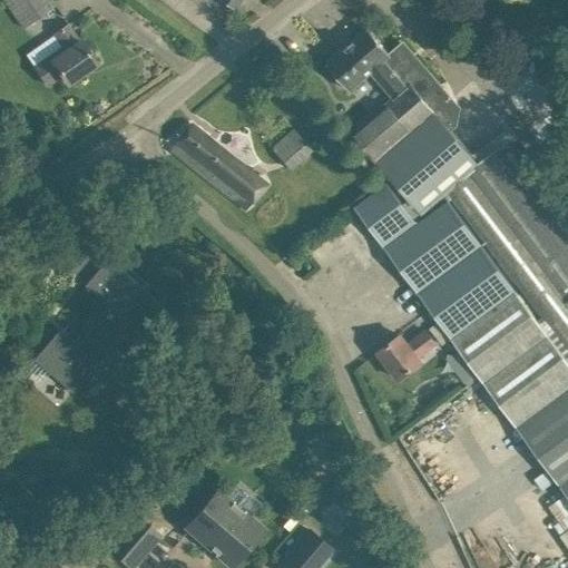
[(0,3),(21,30),(54,8),(48,0),(0,0),(0,3)]
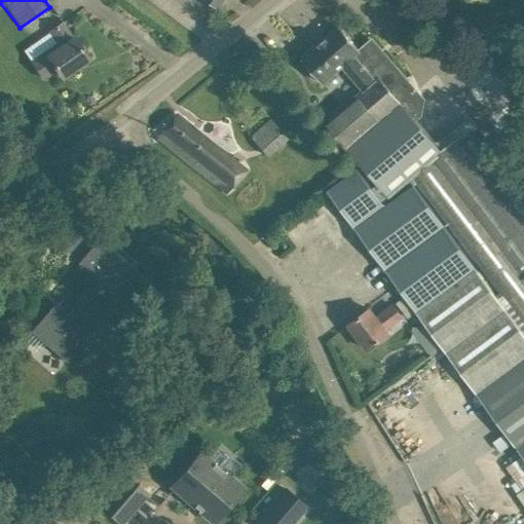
[(197,0),(215,11),(222,0),(197,0)]
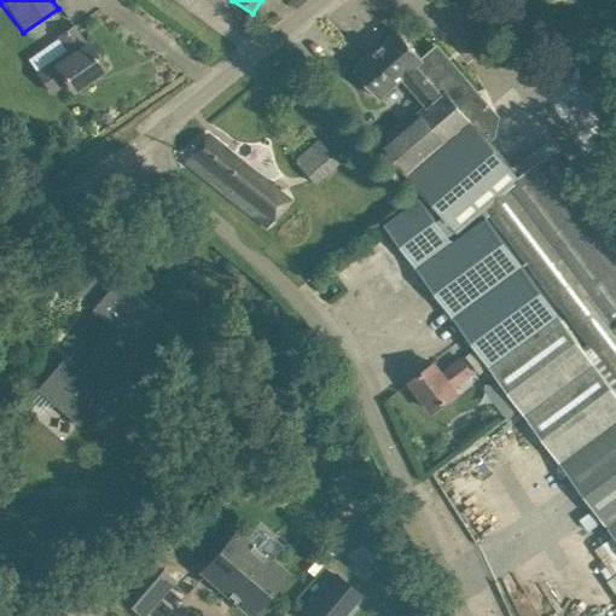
[(32,74),(47,96),(65,85),(71,93),(103,71),(73,28),(57,39),(64,51),(32,74)]
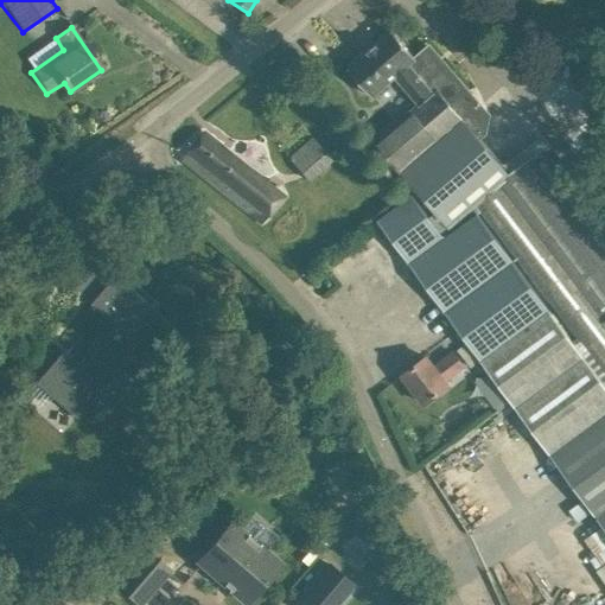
[(370,57),(350,75),(371,99),(394,80),(416,106),(432,93),(408,65),(413,61),(390,33),(373,49),(377,53),(371,58),(370,57)]
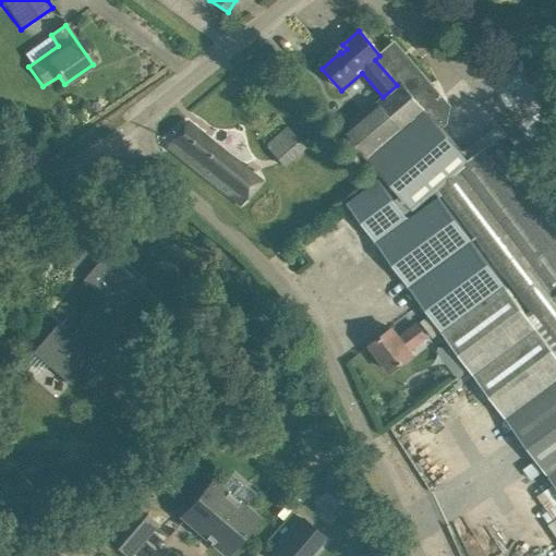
[(383,97),(343,132),(411,212),(439,188),(444,194),(437,201),(468,243),(406,289),(503,419),(555,491),(555,205),(503,136),(467,164),(439,127),(446,122),(447,108),(393,45),(379,56),(375,60),(397,85),(383,97)]
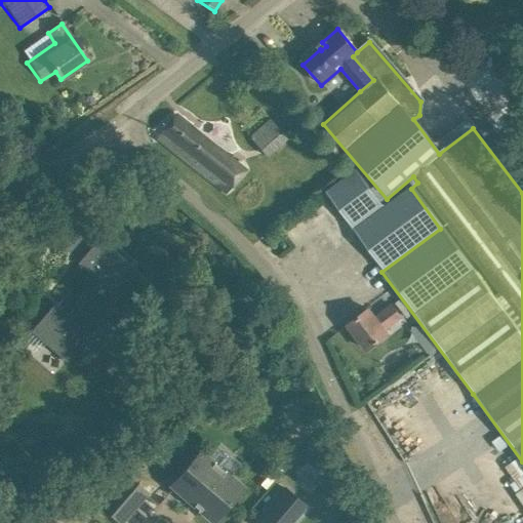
[(154,141),(224,195),(243,171),(173,116),(154,141)]
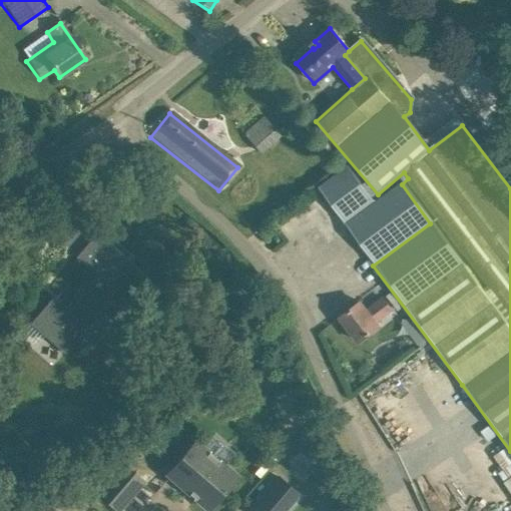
[(248,128),(241,135),(259,154),(266,147),(248,128)]
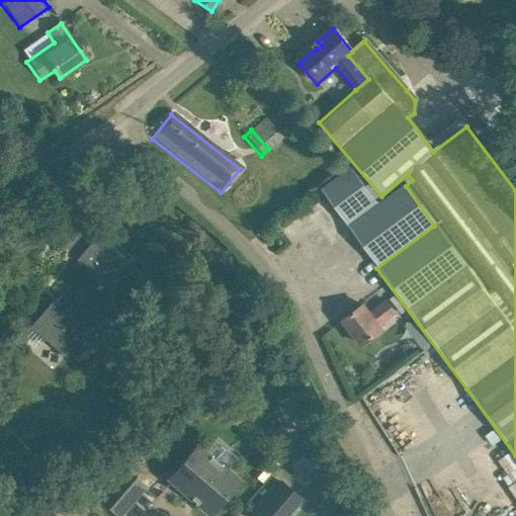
[(353,168),(321,191),(360,245),(376,268),(434,226),(406,186),(380,205),(353,168)]
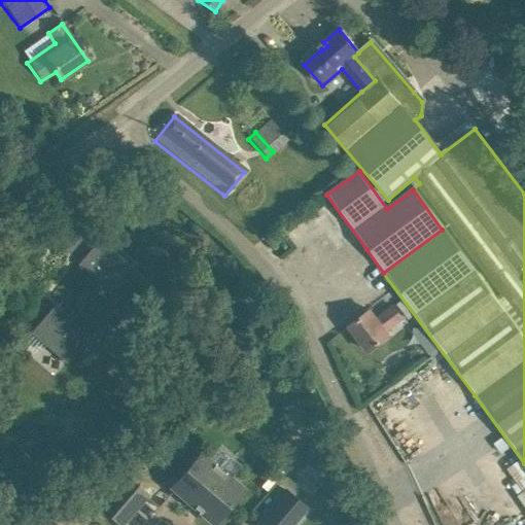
[(93,354),(100,346),(113,330),(103,321),(110,312),(108,309),(128,286),(117,278),(128,267),(99,242),(78,266),(99,283),(90,293),(86,291),(74,306),(78,310),(67,323),(51,310),(35,329),(43,337),(39,341),(62,359),(66,355),(76,364),(88,350),(93,354)]
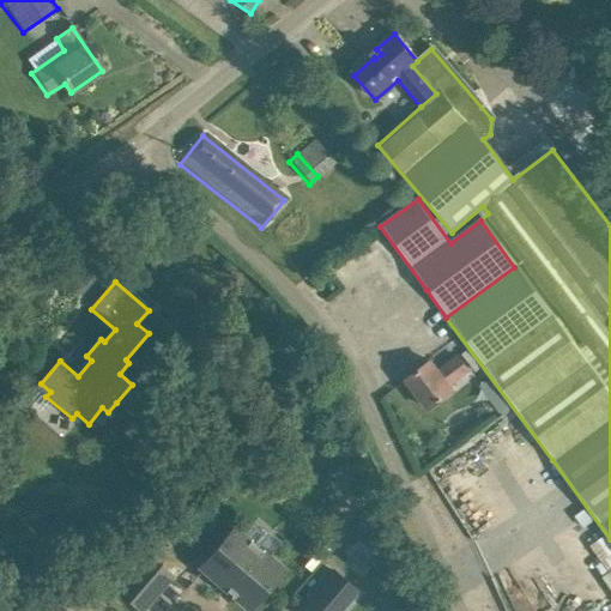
[(405,381),(428,410),(453,391),(452,387),(469,374),(457,360),(440,373),(430,361),(405,381)]
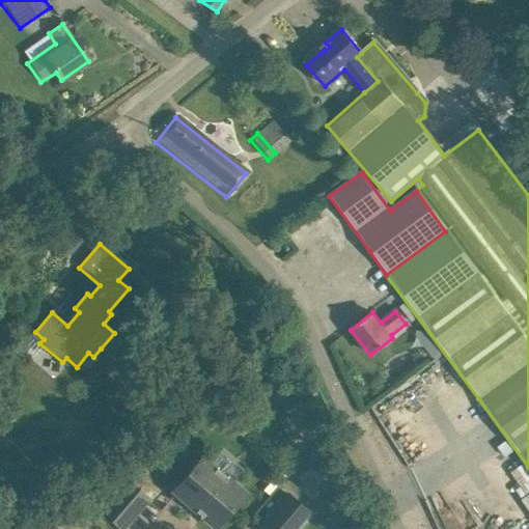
[(441,351),(423,327),(412,335),(429,358),(430,358),(439,352),(441,351)]
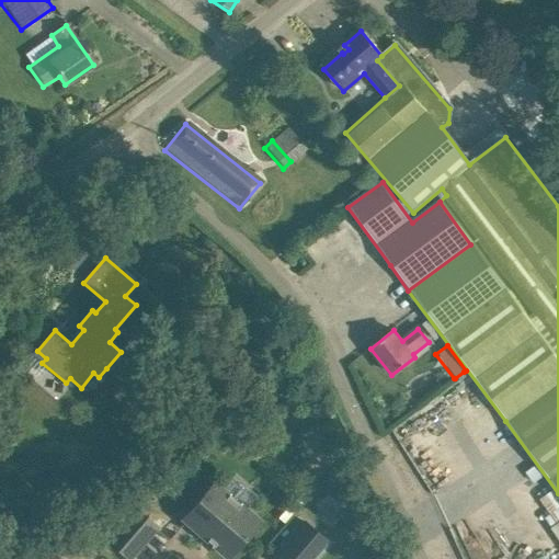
[(181,520),(225,558),(227,558),(257,522),(213,483),(181,520)]
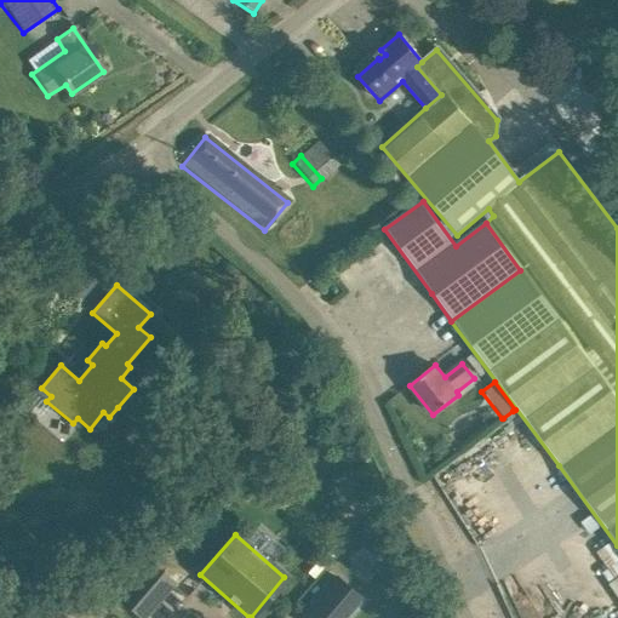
[(115,599),(138,617),(143,617),(172,584),(147,561),(115,599)]
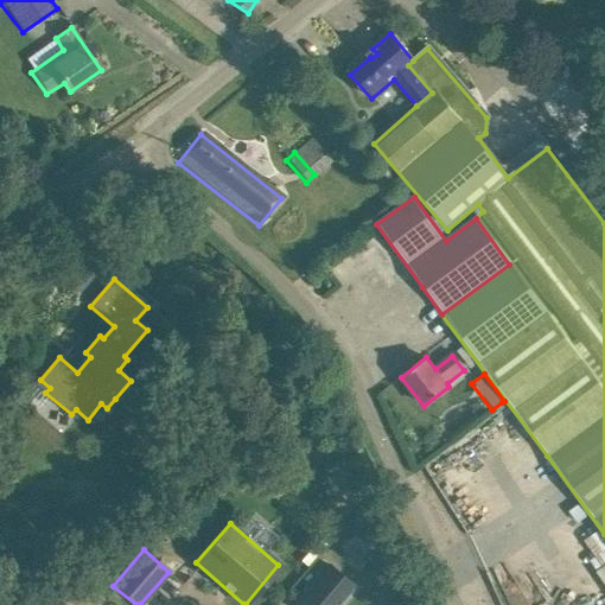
[(295,604),(336,604),(352,587),(329,566),(295,604)]
